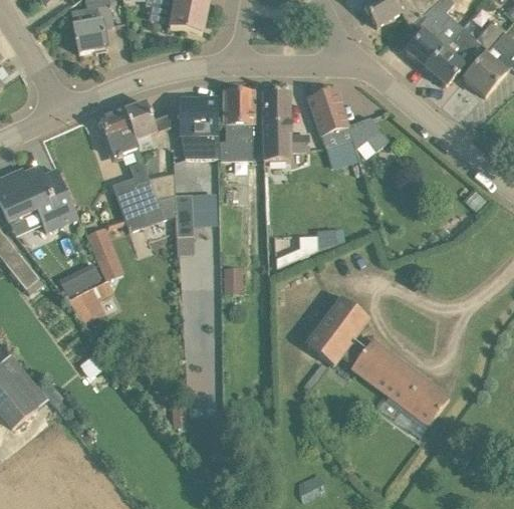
[(78,52),(106,47),(103,26),(113,25),(108,0),(84,0),(86,7),(71,9),(78,52)]
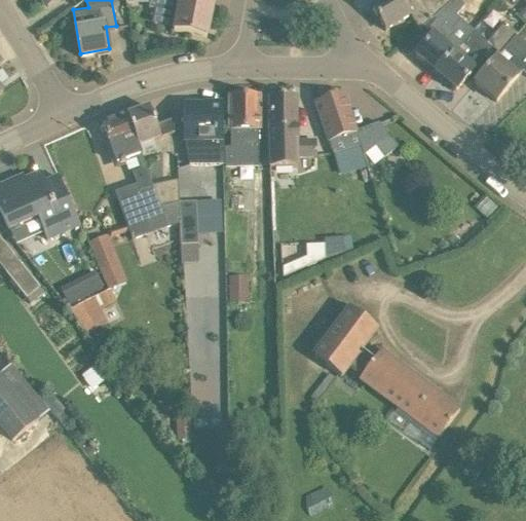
[(148,0),(148,3),(176,9),(173,27),(205,34),(213,2),(203,0),(148,0)]
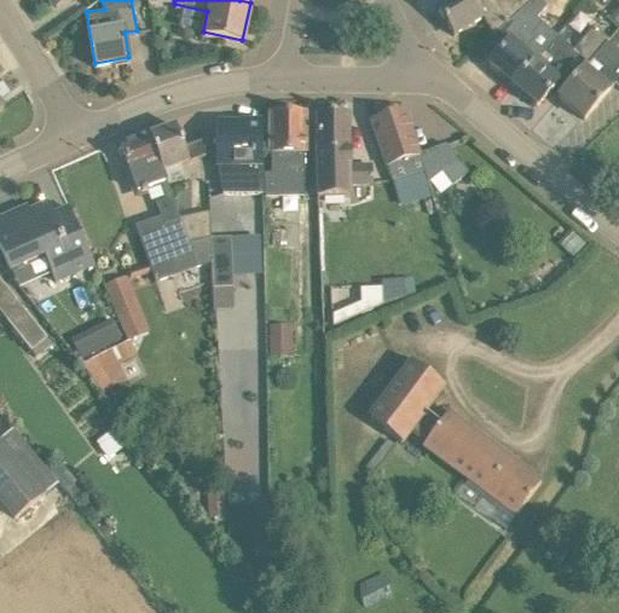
[(439,0),(435,3),(452,32),(482,13),(493,32),(528,0),(439,0)]
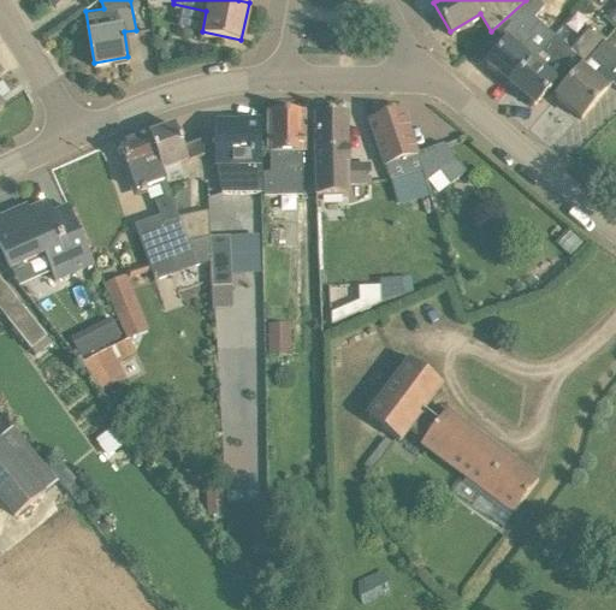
[(485,61),(509,82),(554,31),(533,15),(544,3),(540,0),(526,0),(491,31),(502,42),(485,61)]
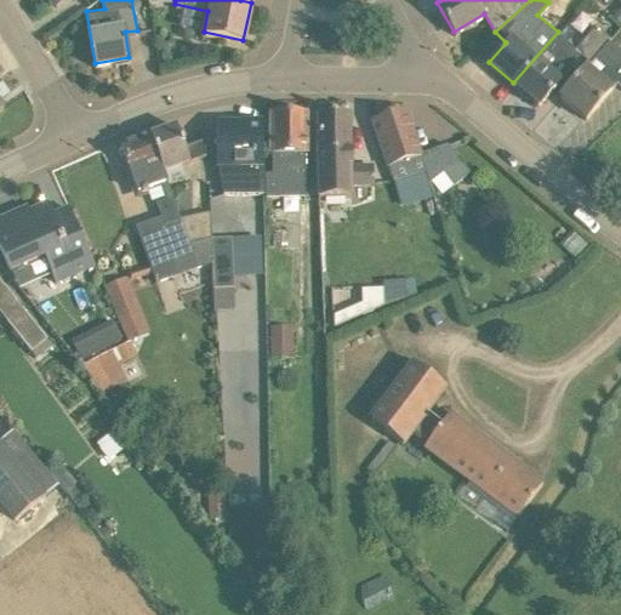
[(610,35),(594,22),(574,46),(581,51),(590,60),(596,51),(608,38),(610,35)]
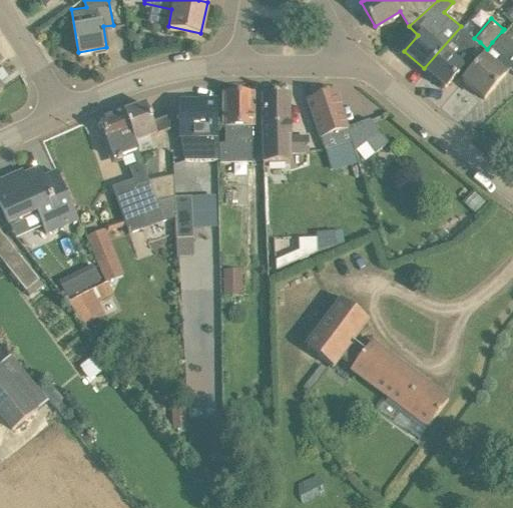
[(480,42),(474,38),(461,26),(424,68),(444,85),(480,42)]
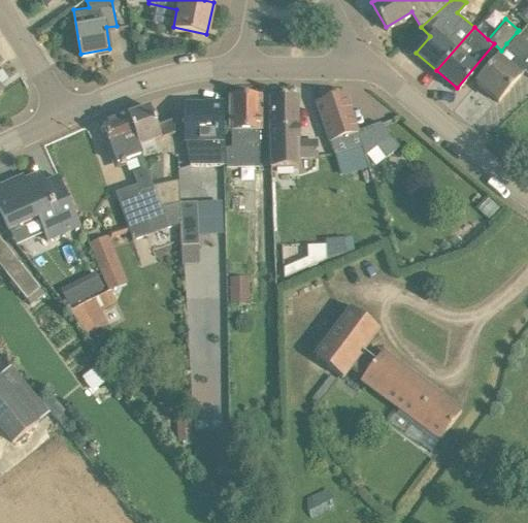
[(527,41),(517,32),(506,43),(501,51),(475,79),(498,98),(524,68),(527,72),(527,41)]
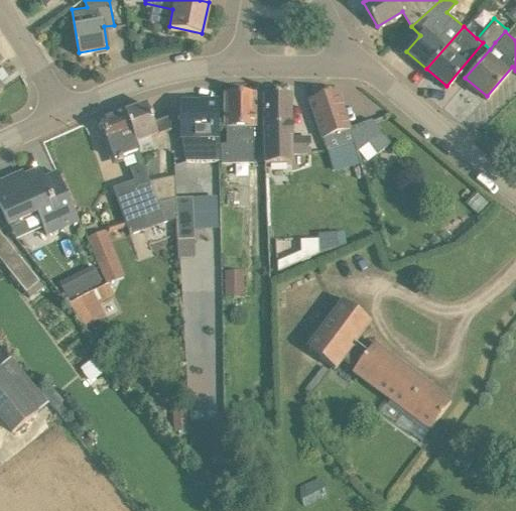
[(355,139),(358,149),(369,141),(377,150),(389,141),(371,117),(348,125),(336,90),(309,99),(323,136),(327,148),(328,147),(355,139)]
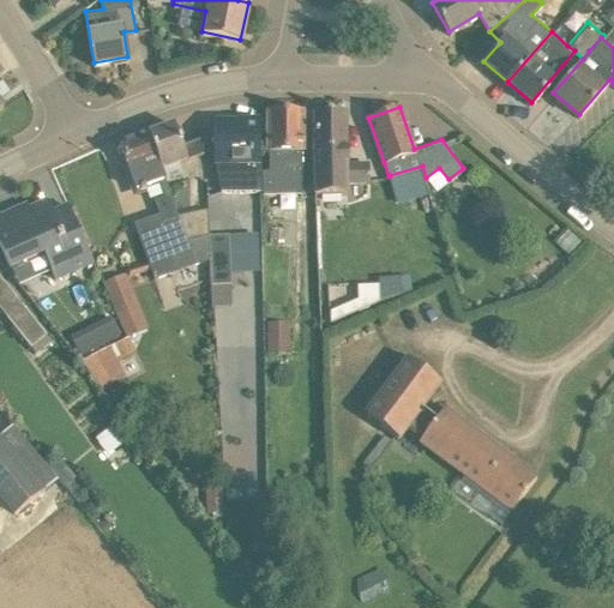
[(262,191),(275,191),(301,191),(301,108),(269,108),(268,170),(262,170),(262,191)]
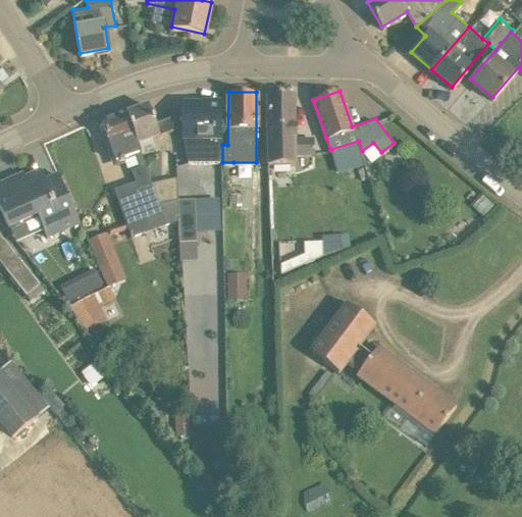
[(295,154),(316,153),(315,137),(300,137),(300,122),(294,122),(294,92),(267,93),(268,163),(295,163),(295,154)]
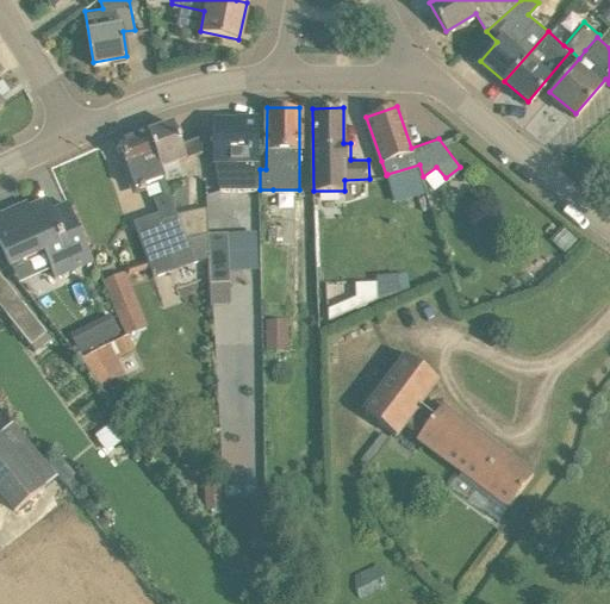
[(237,116),(211,117),(211,157),(213,157),(218,186),(259,186),(259,157),(257,157),(256,113),(237,113),(237,116)]
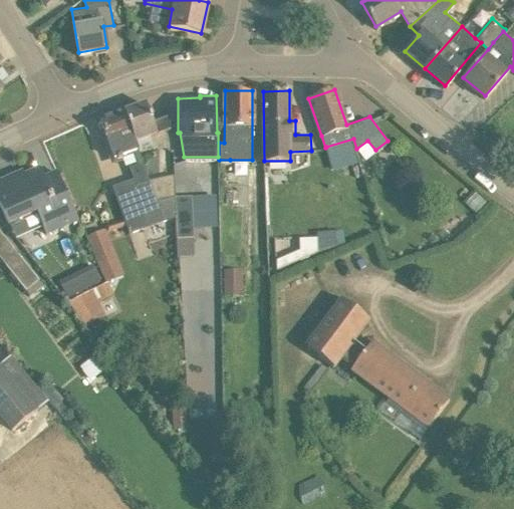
[(157,135),(155,131),(169,125),(169,111),(152,117),(145,100),(123,108),(139,151),(155,145),(152,136),(157,135)]
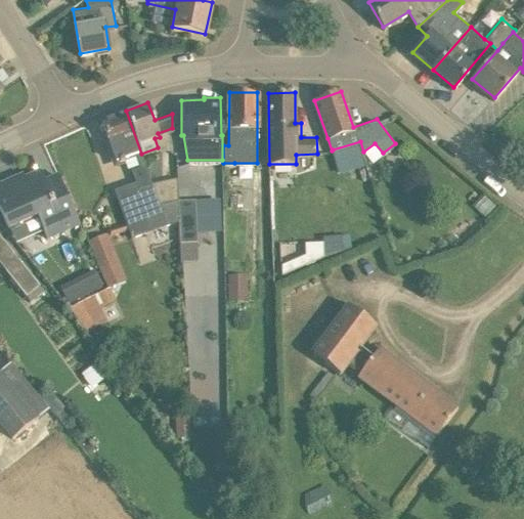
[(132,236),(180,219),(179,198),(159,202),(151,180),(141,154),(126,111),(101,120),(115,160),(123,157),(127,168),(131,167),(136,181),(115,189),(132,236)]
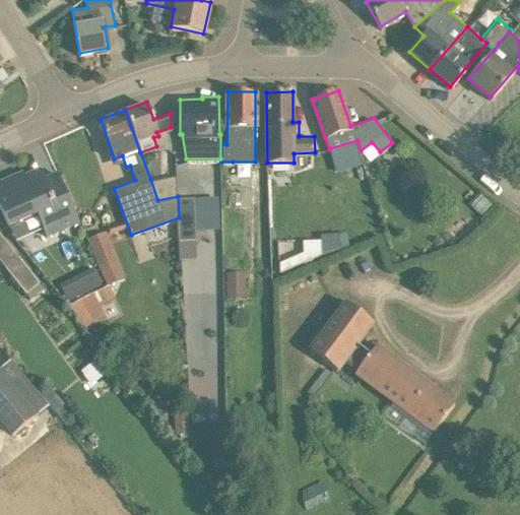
[(37,211),(47,233),(78,218),(57,171),(43,177),(39,168),(22,175),(23,176),(5,184),(3,180),(0,180),(0,205),(8,223),(37,211)]
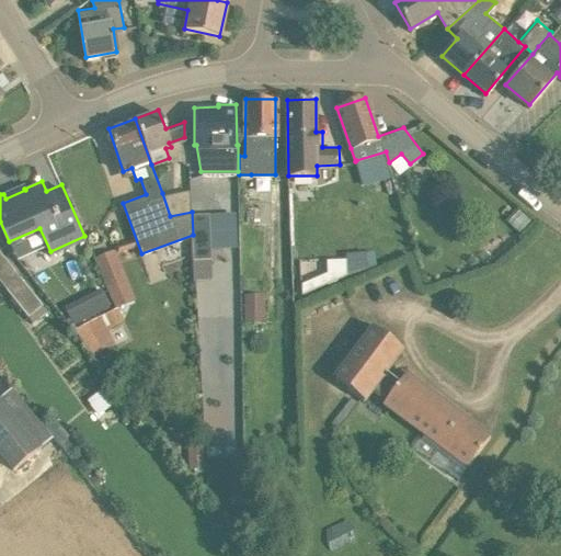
[(192,212),(190,186),(162,193),(170,216),(192,212)]
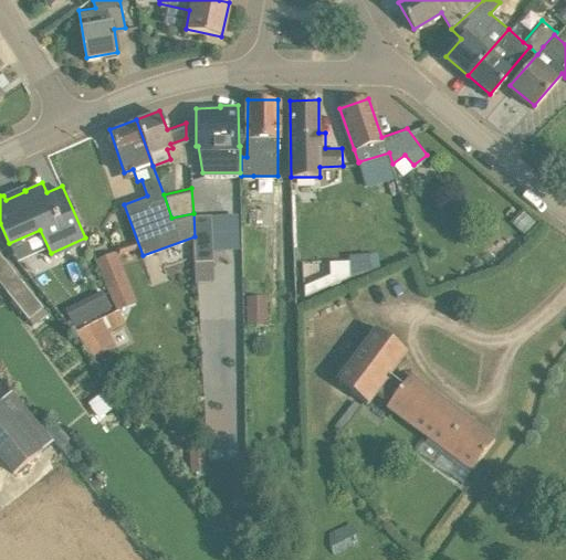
[(194,213),(195,236),(196,276),(213,275),(212,245),(238,244),(237,211),(194,213)]
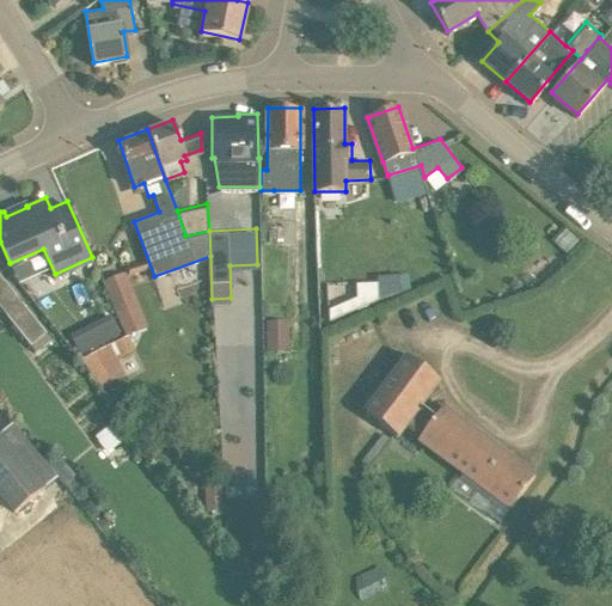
[(548,249),(530,265),(542,279),(560,261),(548,249)]
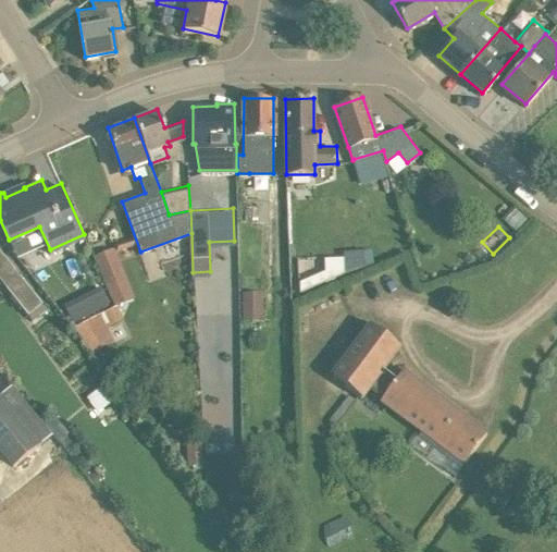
[(95,254),(115,305),(135,296),(113,246),(95,254)]
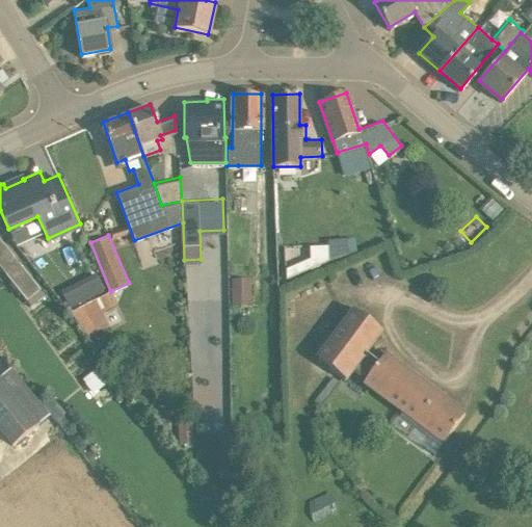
[(356,249),(355,235),(347,236),(349,252),(356,249)]
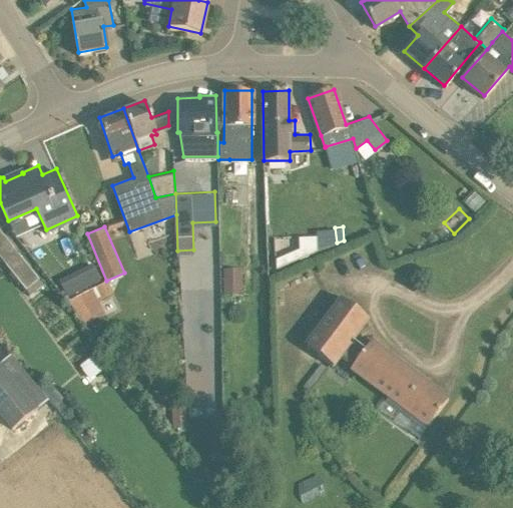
[(0,256),(25,288),(38,277),(0,228),(0,256)]
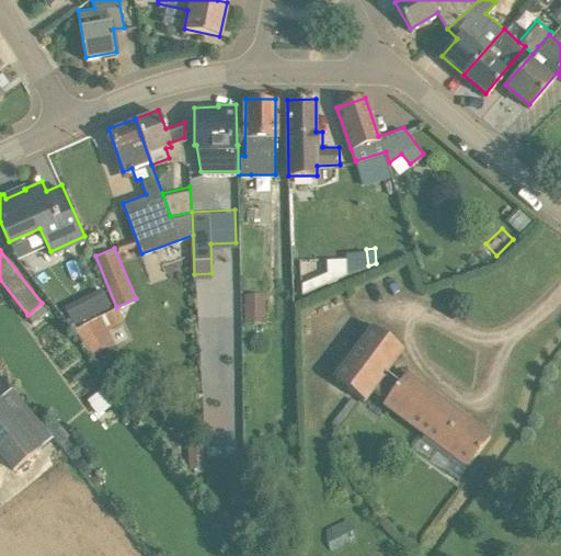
[(325,258),(327,270),(301,280),(302,290),(346,272),(345,257),(325,258)]
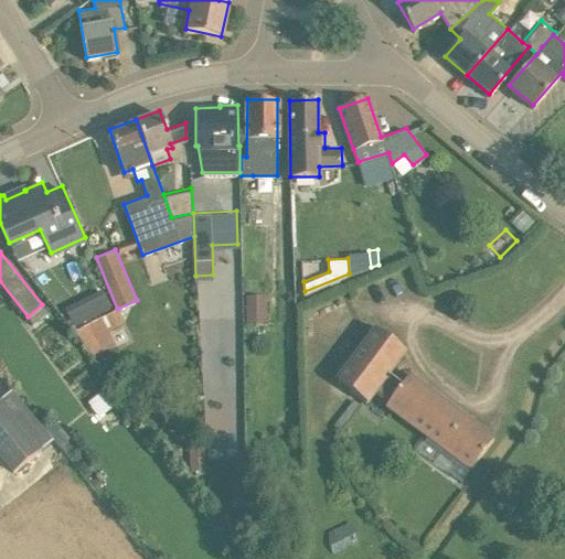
[(100,288),(84,297),(93,315),(109,307),(100,288)]
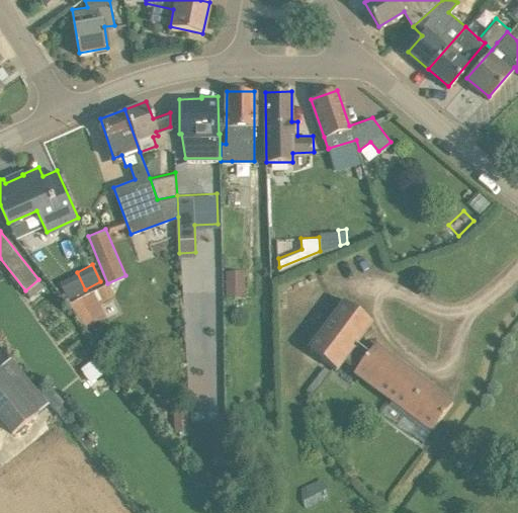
[(245,274),(227,274),(227,295),(245,296),(245,274)]
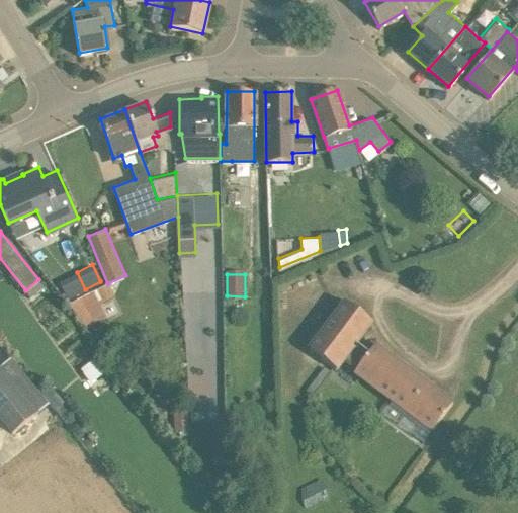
[(106,283),(67,303),(79,317),(101,306),(98,298),(111,292),(106,283)]
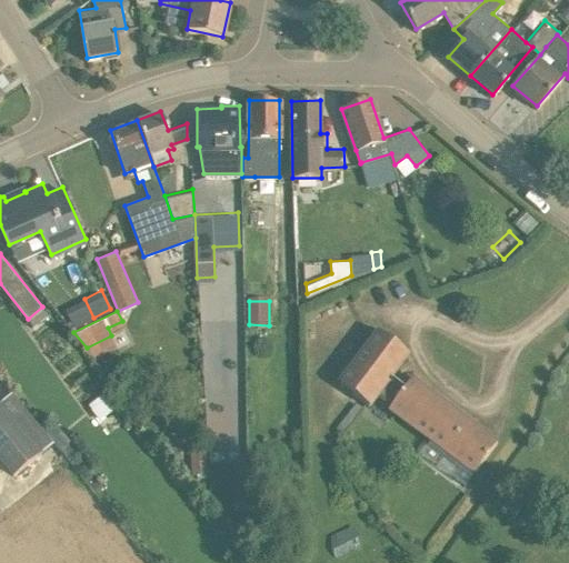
[(372,404),(379,396),(390,405),(475,469),(497,440),(411,376),(405,385),(393,376),(411,352),(378,328),(340,379),(372,404)]
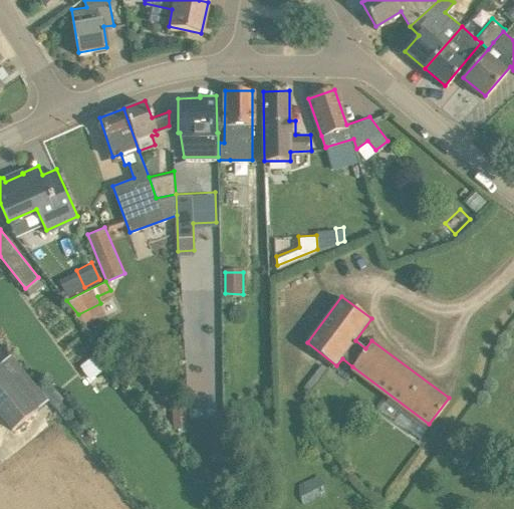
[(40,388),(10,352),(0,360),(0,414),(11,428),(48,398),(40,388)]
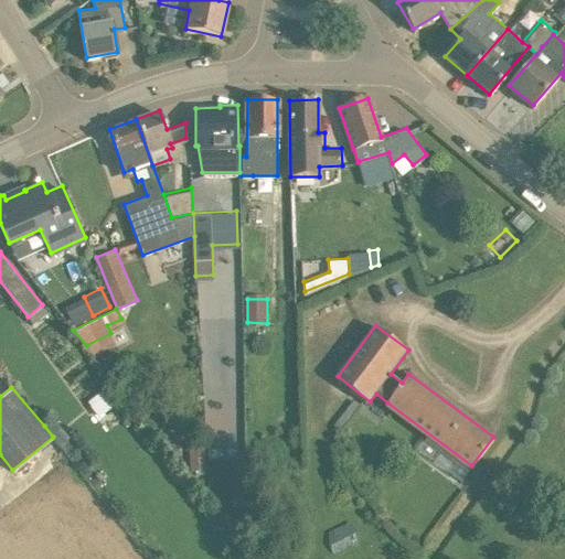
[(53,437),(60,444),(68,436),(54,418),(44,426),(53,437)]
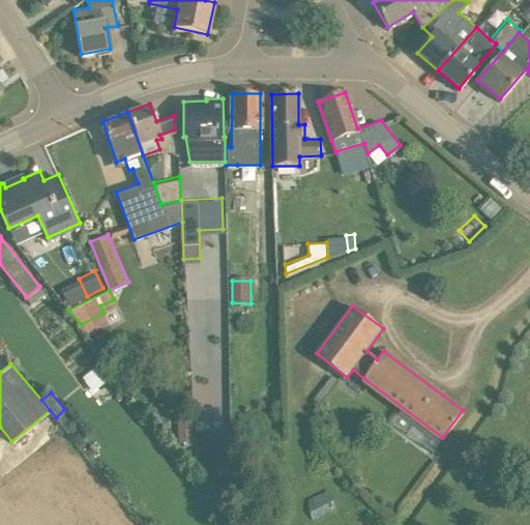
[(178,415),(179,441),(195,440),(194,414),(178,415)]
